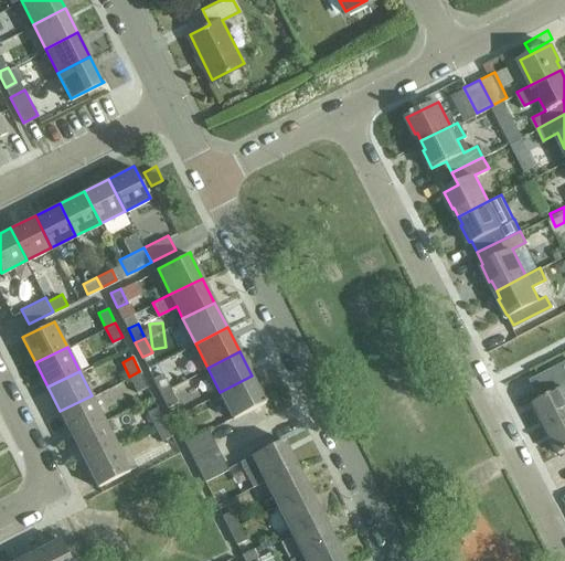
[(139,371),(129,377),(137,391),(147,385),(139,371)]
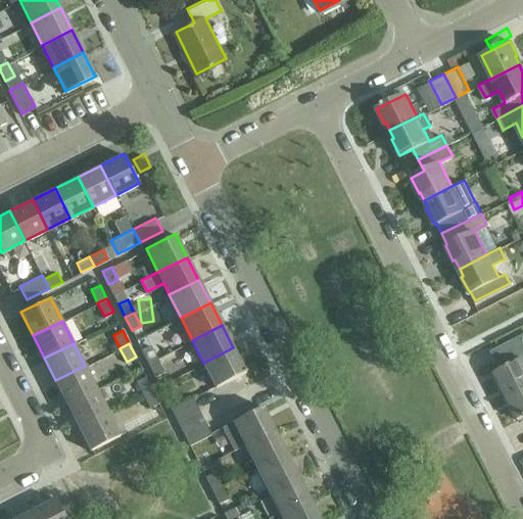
[(495,372),(507,394),(522,386),(522,357),(522,358),(522,357),(522,343),(503,354),(509,365),(495,372)]
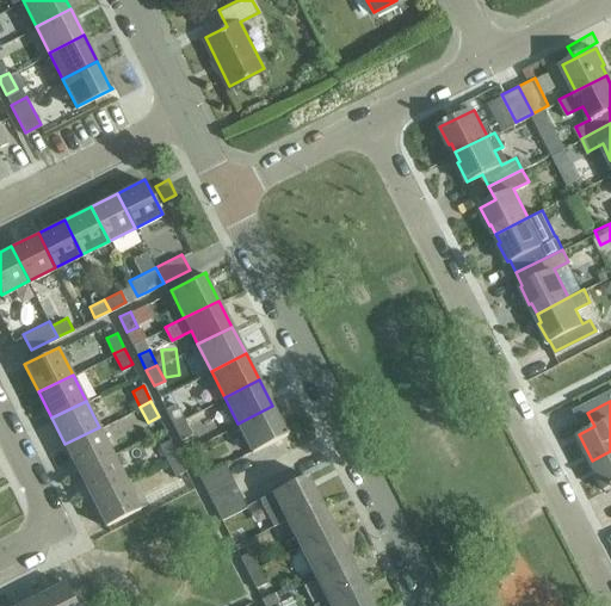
[(165,407),(173,424),(184,418),(176,402),(165,407)]
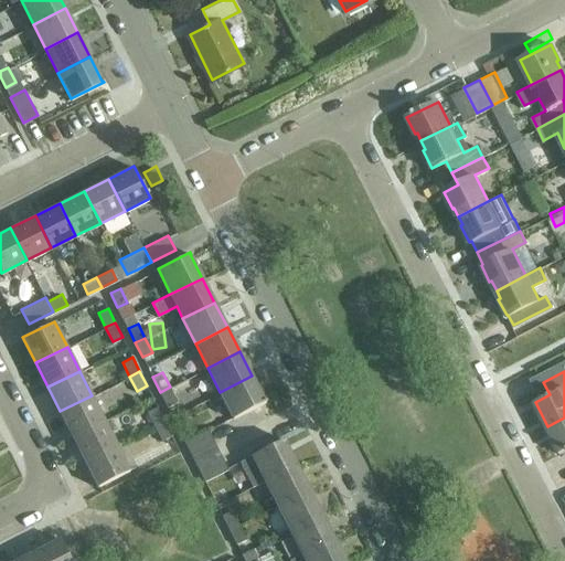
[(252,376),(220,392),(233,417),(265,401),(265,399),(264,400),(252,376)]
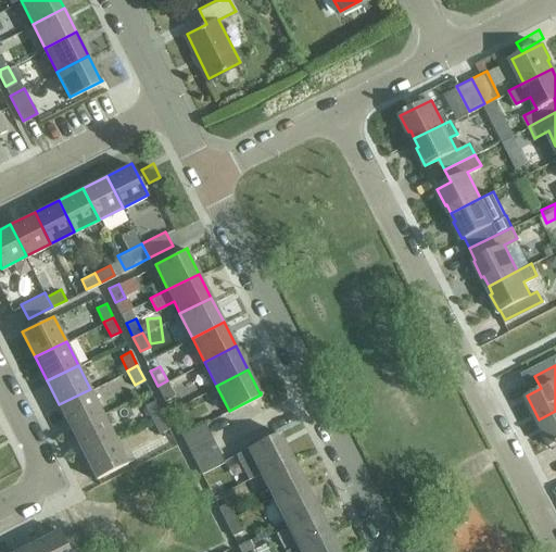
[(167,380),(158,386),(164,400),(174,394),(167,380)]
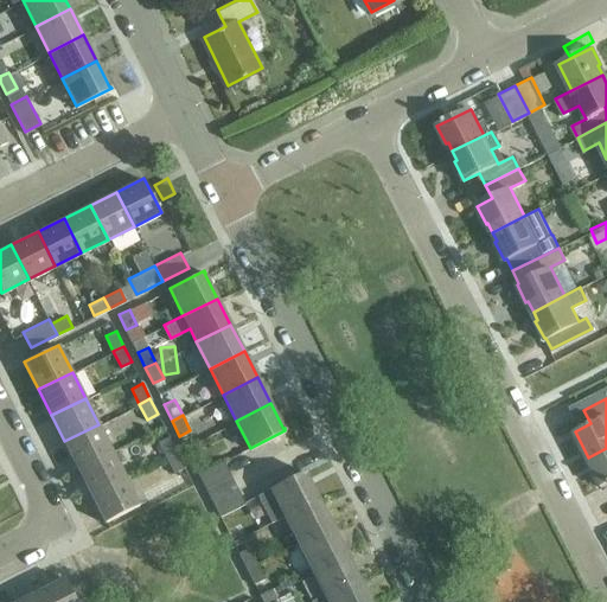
[(64,441),(77,468),(112,450),(98,424),(64,441)]
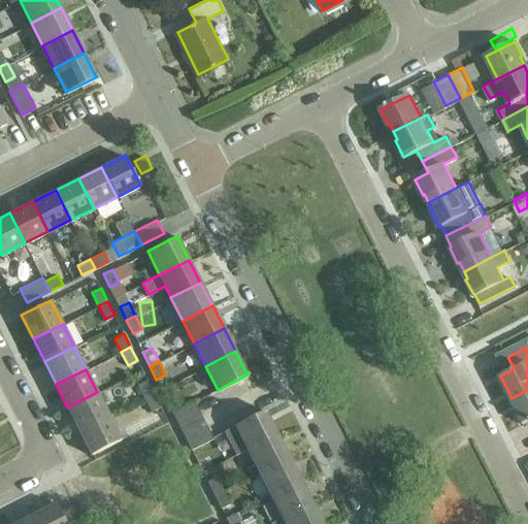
[(137,384),(144,397),(154,392),(146,379),(137,384)]
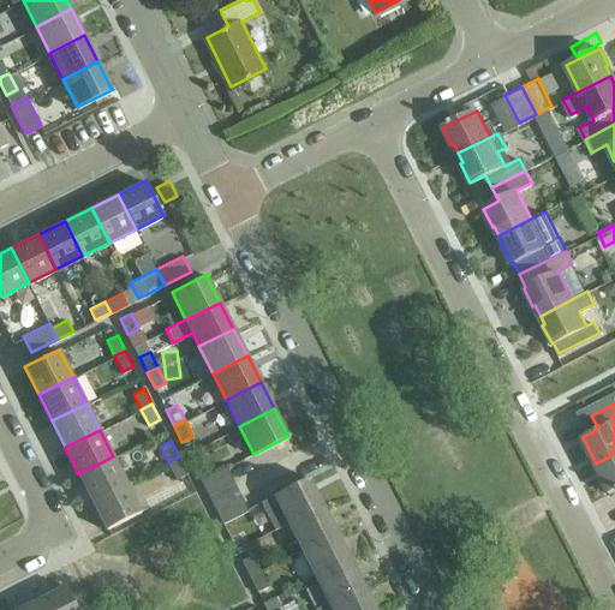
[(614,489),(614,454),(596,464),(610,492),(614,489)]
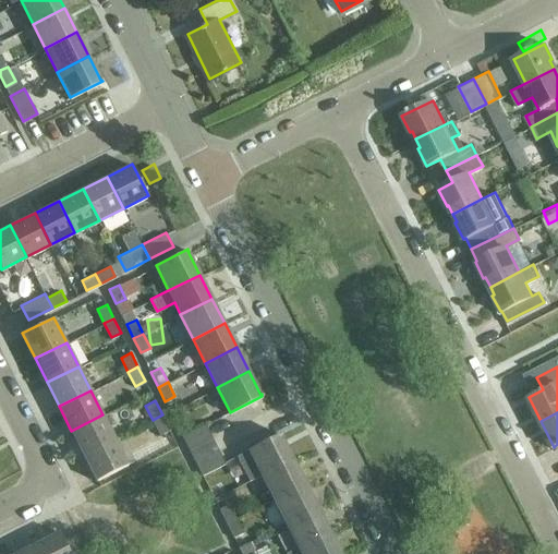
[(71,431),(83,455),(114,438),(102,414),(71,431)]
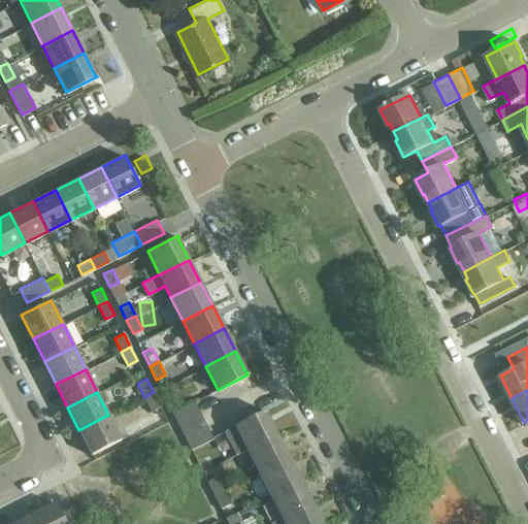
[(154,392),(144,397),(152,411),(161,405),(154,392)]
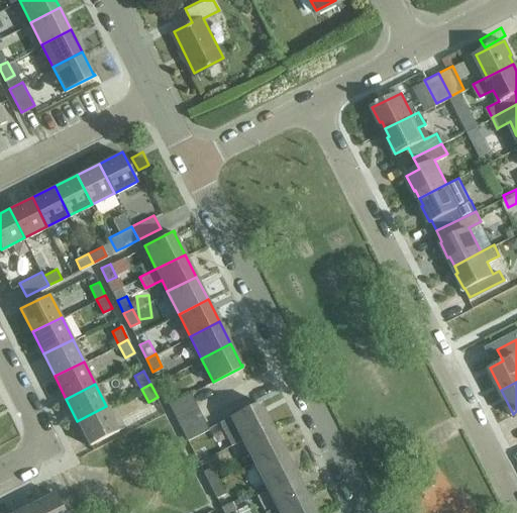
[(169,402),(175,415),(197,404),(190,391),(169,402)]
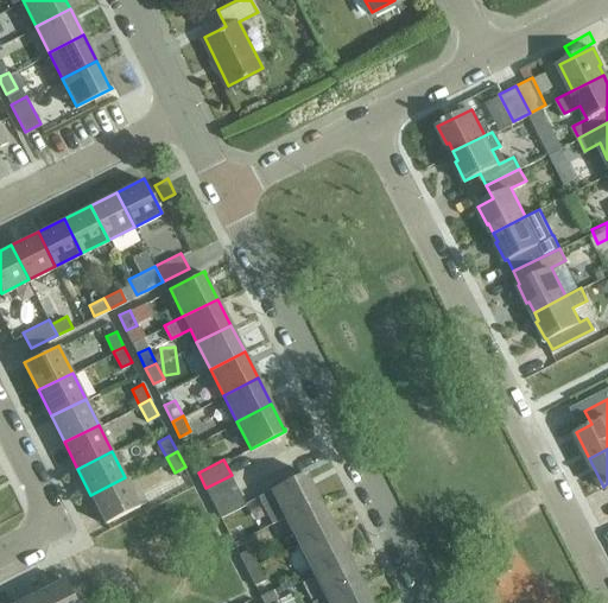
[(271,488),(284,516),(318,499),(305,473),(306,473),(305,470),(271,488)]
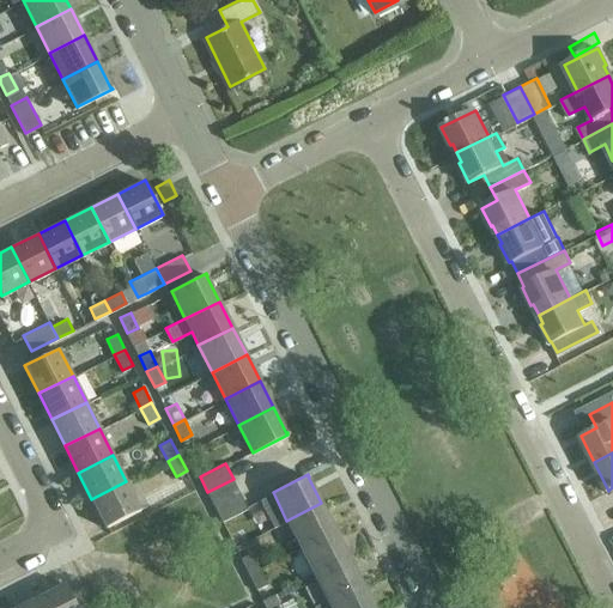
[(207,492),(214,505),(240,492),(234,479),(207,492)]
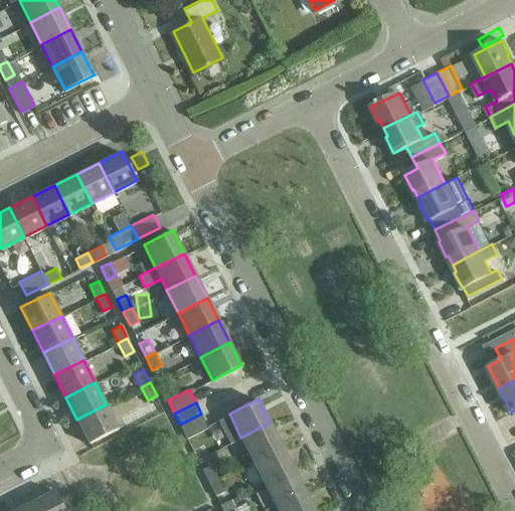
[(106,404),(76,419),(89,443),(118,428),(106,404)]
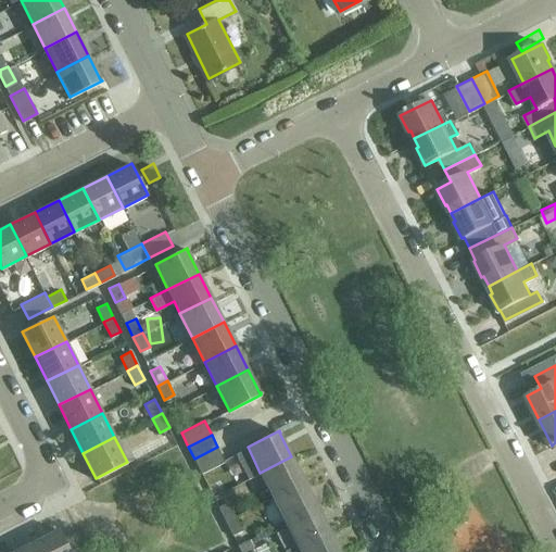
[(217,447),(194,459),(201,473),(224,461),(217,447)]
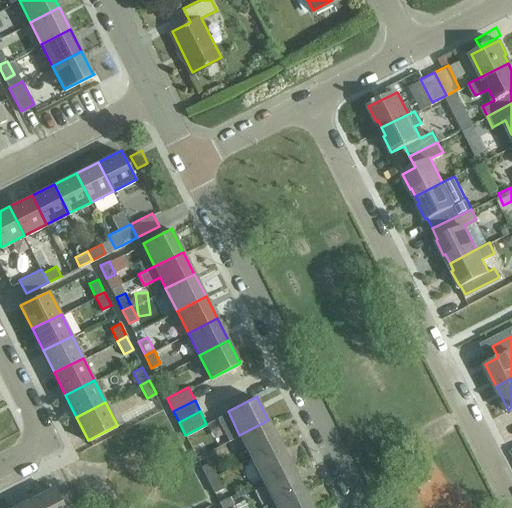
[(239,435),(250,457),(279,442),(268,420),(239,435)]
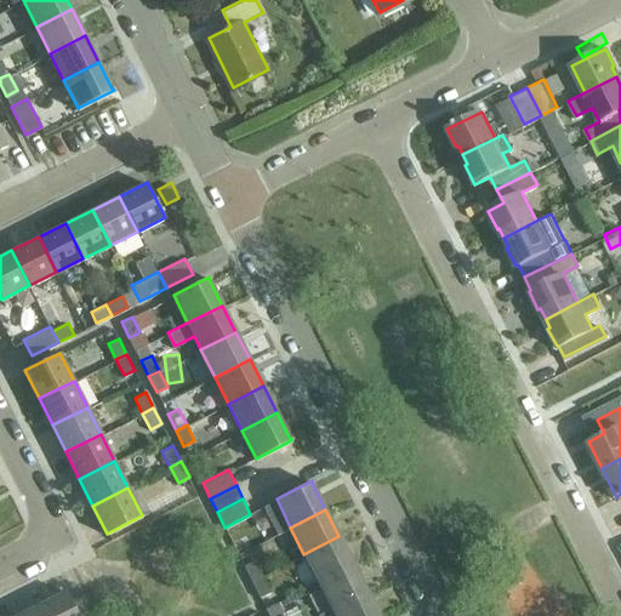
[(303,554),(318,581),(353,563),(339,536),(303,554)]
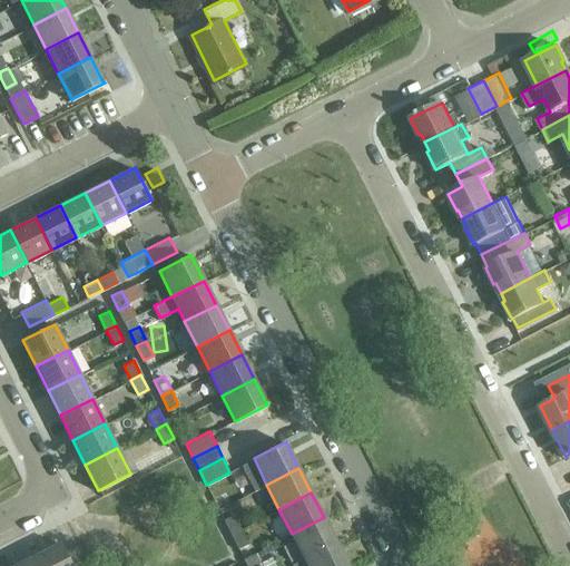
[(224,518),(231,533),(241,528),(234,514),(224,518)]
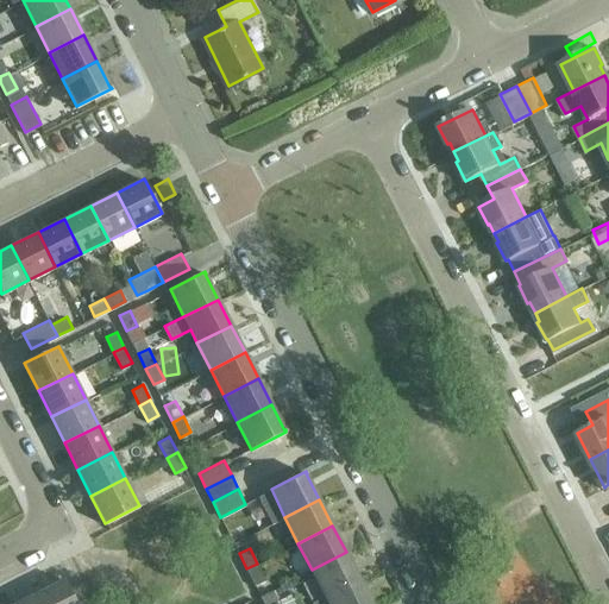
[(312,570),(325,596),(359,578),(346,552),(312,570)]
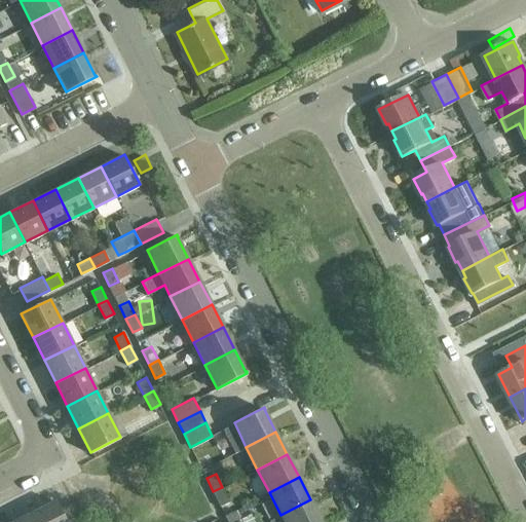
[(222,487),(213,491),(220,506),(229,500),(222,487)]
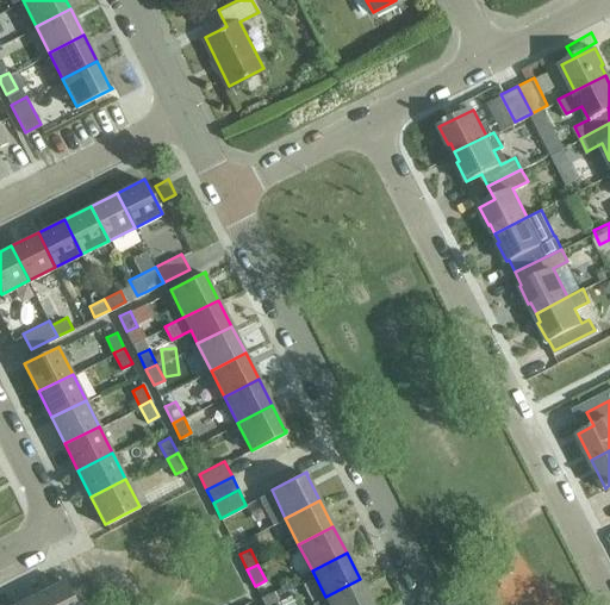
[(312,604),(372,604),(360,579),(325,597),(312,603),(312,604)]
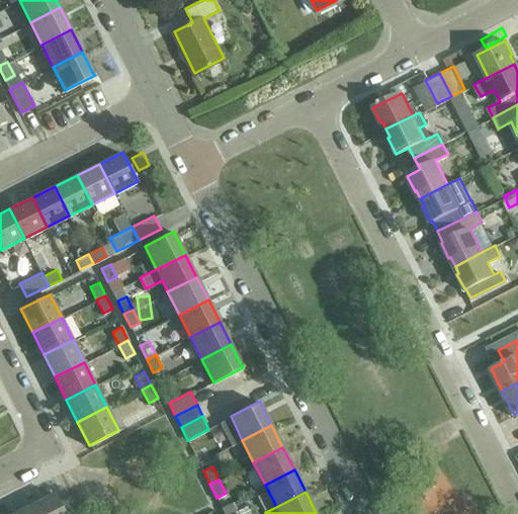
[(55,493),(31,504),(35,513),(83,513),(73,493),(58,500),(55,493)]
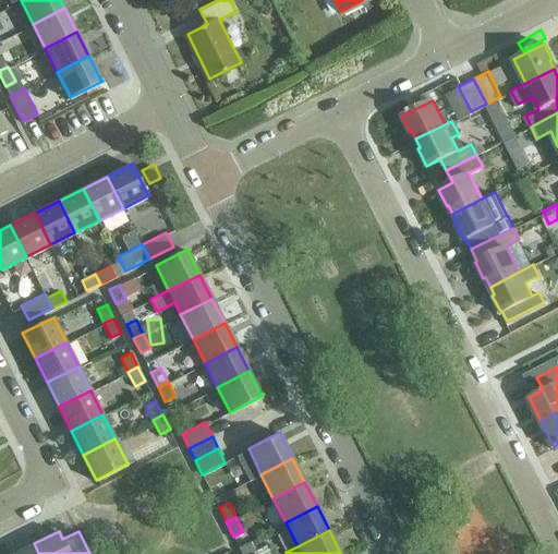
[(259,553),(281,553),(275,539),(257,545),(259,553)]
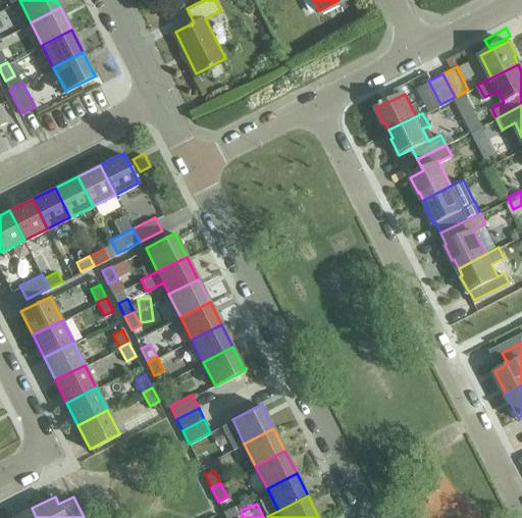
[(36,517),(32,508),(11,517),(36,517)]
